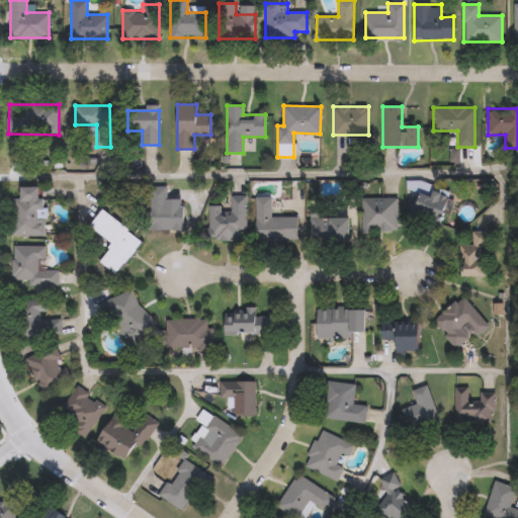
[(149,230),(149,186),(166,186),(166,200),(183,200),(183,230),(149,230)]
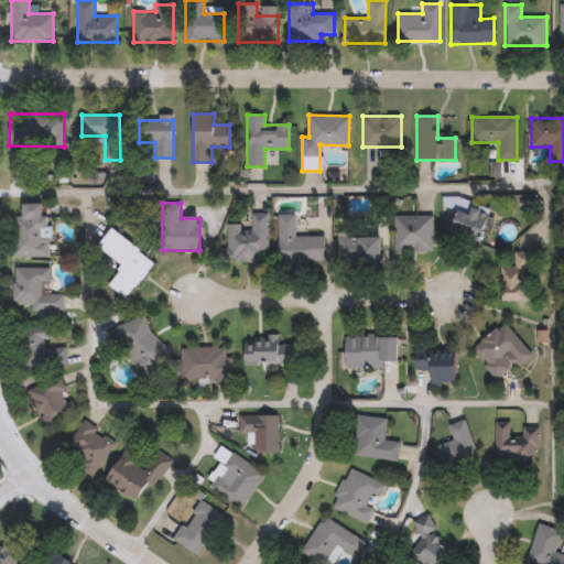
[(47,215),(47,257),(13,257),(13,215),(21,215),(21,204),(43,204),(43,215),(47,215)]
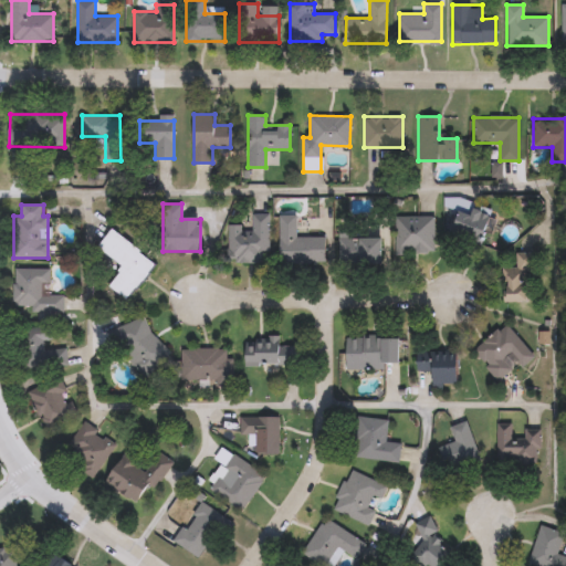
[(485,242),(454,240),(457,209),(488,211),(485,242)]
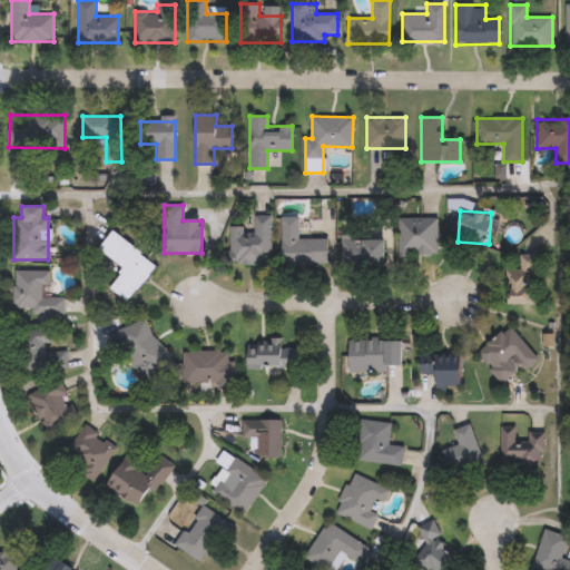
[(271,215),(271,264),(228,264),(229,227),(253,227),(254,215),(271,215)]
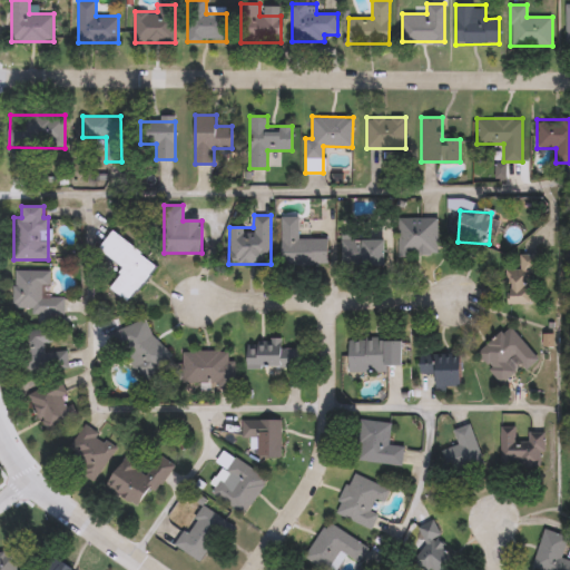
[(281,216),(298,216),(298,239),(326,238),(327,264),(282,265),(281,216)]
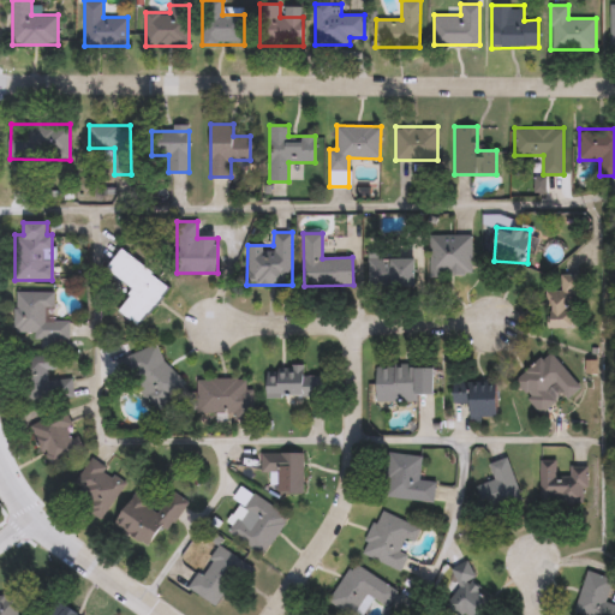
[(471,275),(430,275),(430,234),(471,234),(471,275)]
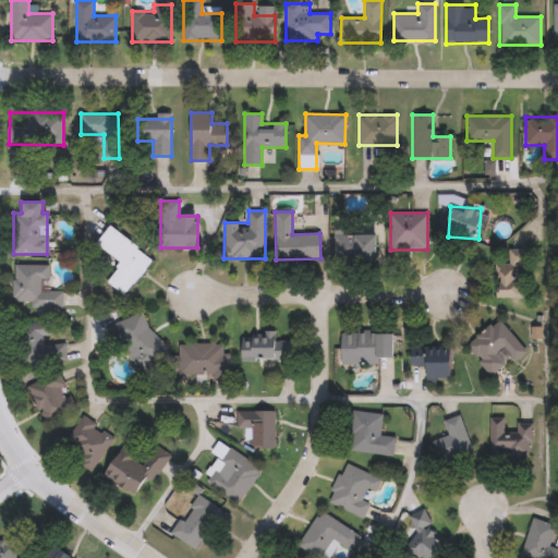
[(122,263),(96,243),(109,226),(154,259),(125,295),(107,281),(122,263)]
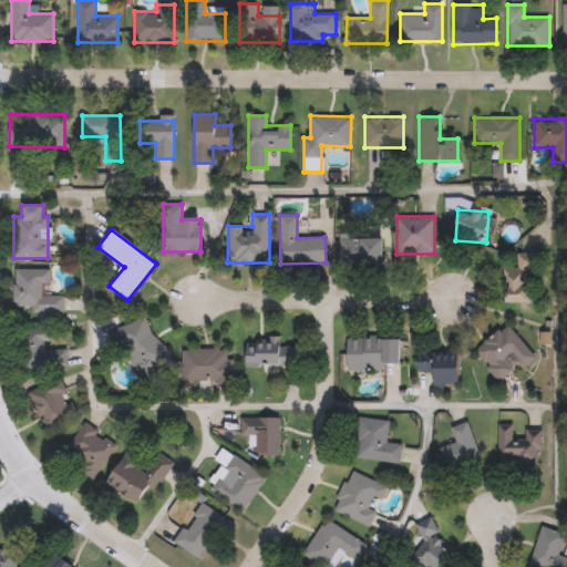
[(382,264),(340,264),(340,238),(382,238),(382,264)]
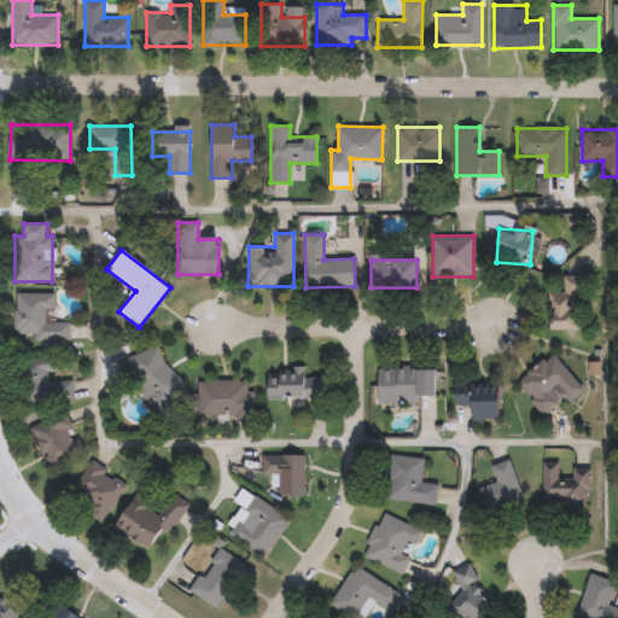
[(549,330),(549,290),(563,290),(563,275),(579,275),(579,330),(549,330)]
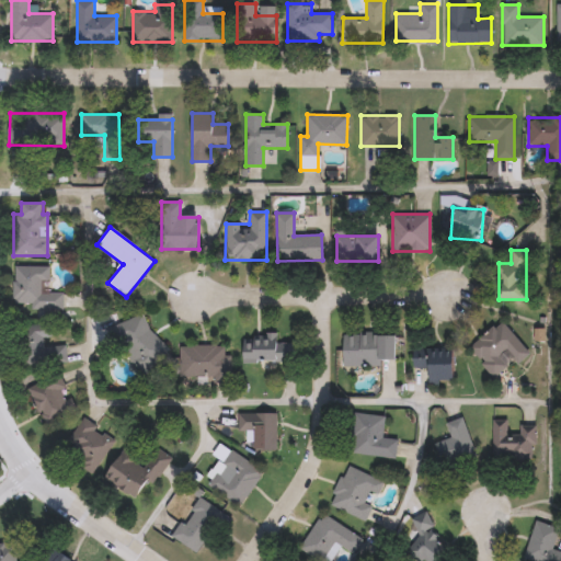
[(63,308),(13,307),(14,265),(47,265),(47,292),(63,292),(63,308)]
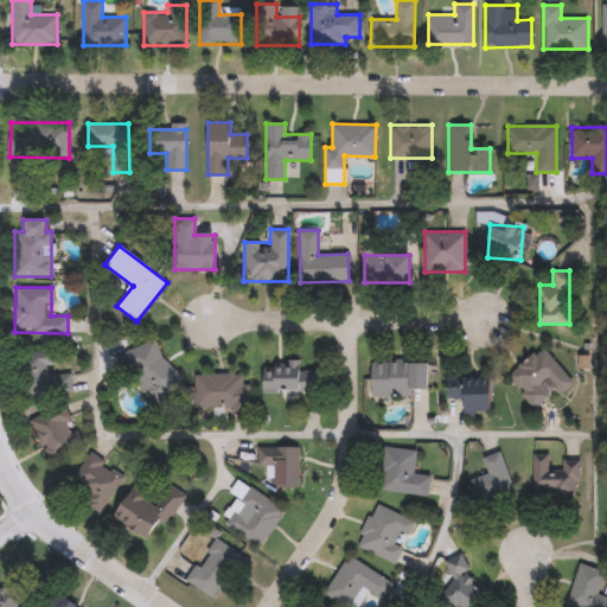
[(142,403),(123,352),(159,339),(177,390),(142,403)]
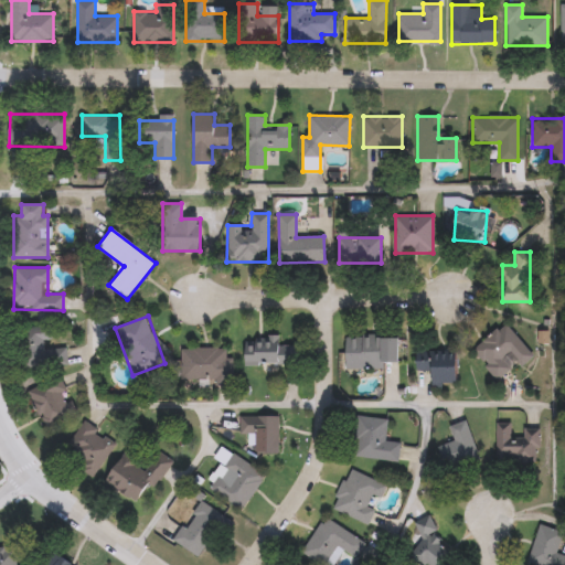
[(472,349),(505,322),(533,355),(520,366),(511,355),(505,360),(513,369),(498,381),(472,349)]
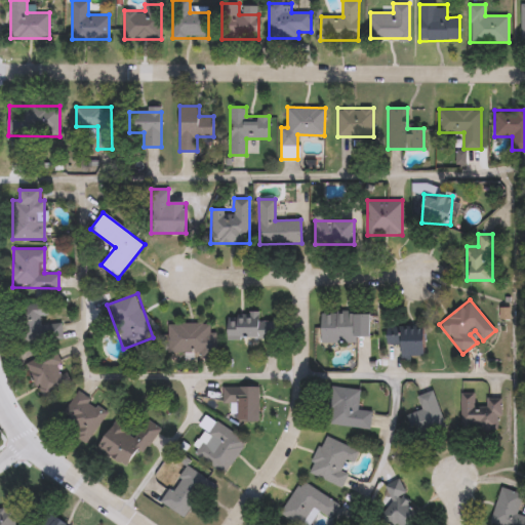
[(21,304),(45,304),(46,322),(62,321),(62,338),(22,339),(21,304)]
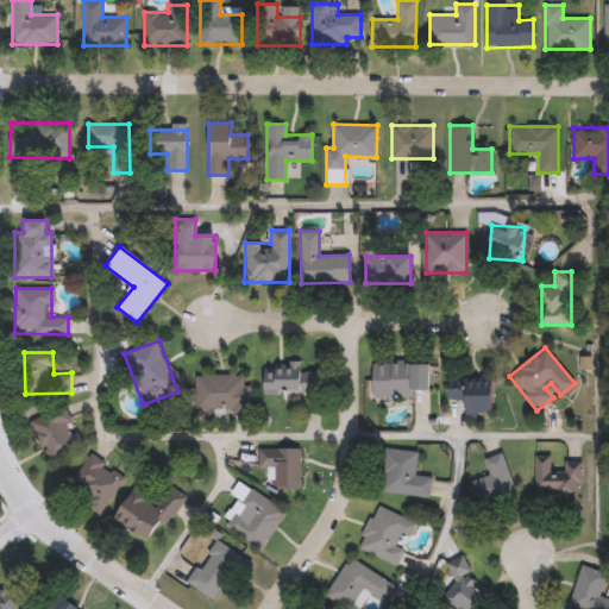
[(371,397),(371,362),(429,362),(429,391),(414,391),(414,397),(371,397)]
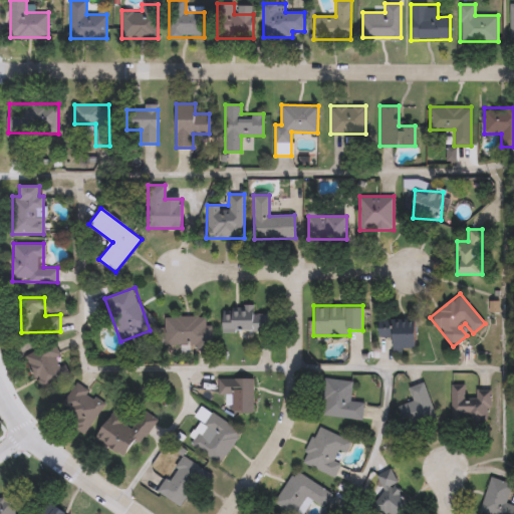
[(223,331),(223,307),(255,307),(255,311),(270,310),(270,331),(223,331)]
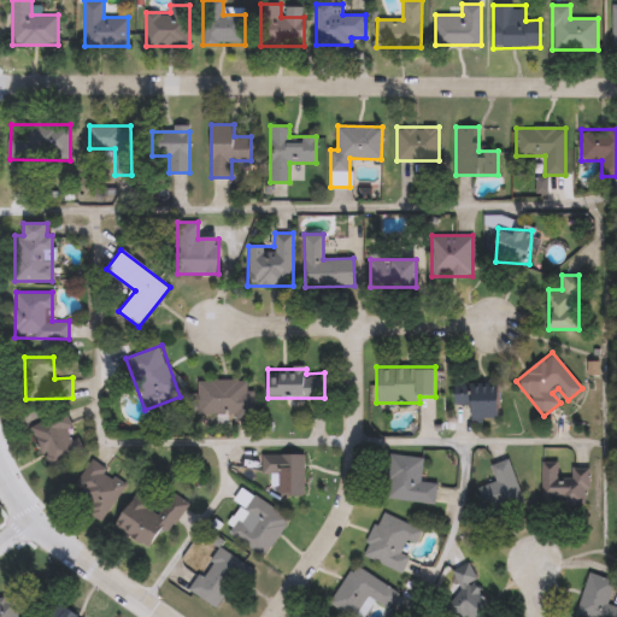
[(198,380),(253,380),(253,419),(234,419),(234,413),(198,413),(198,380)]
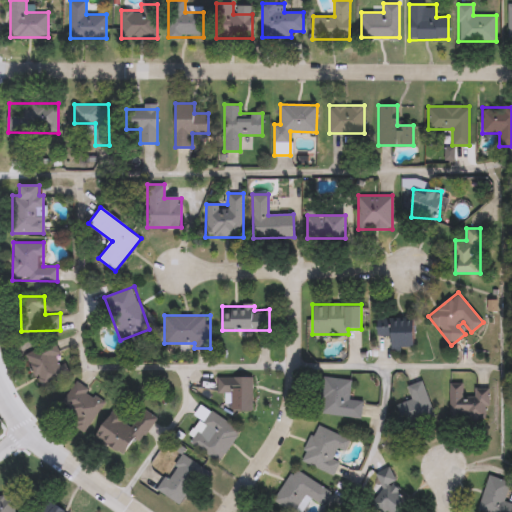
[(391,335),(377,335),(377,320),(413,319),(413,347),(391,347),(391,335)]
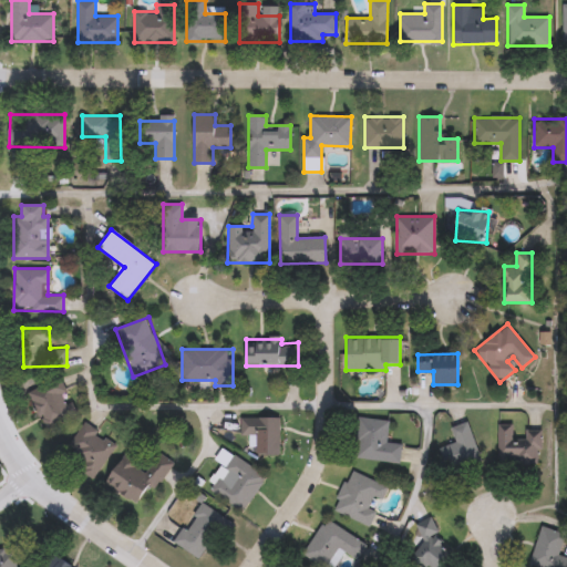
[(44,429),(30,391),(61,380),(75,416),(44,429)]
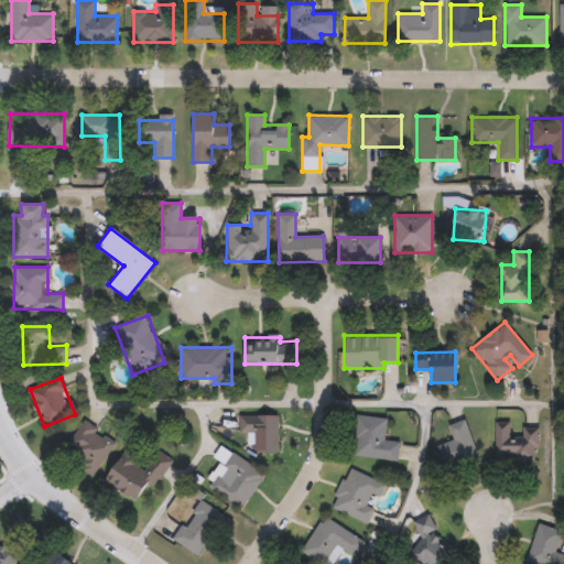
[(397,461),(351,455),(357,414),(387,419),(384,440),(399,442),(397,461)]
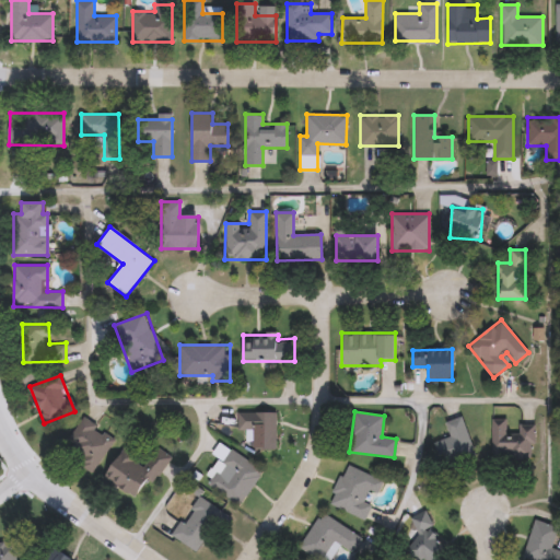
[(276,412),(276,450),(255,450),(255,429),(237,429),(237,412),(276,412)]
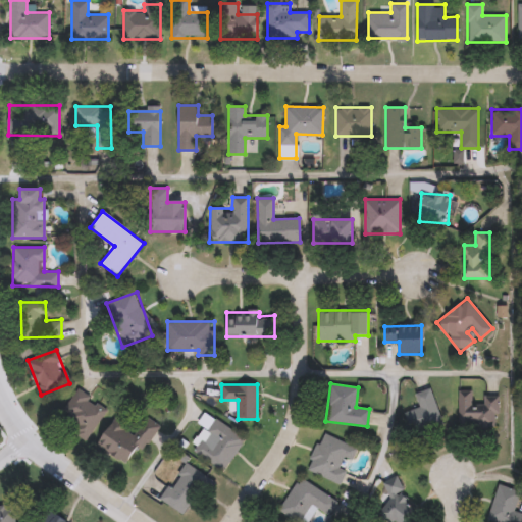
[(107,409),(86,441),(69,430),(74,423),(60,414),(76,388),(107,409)]
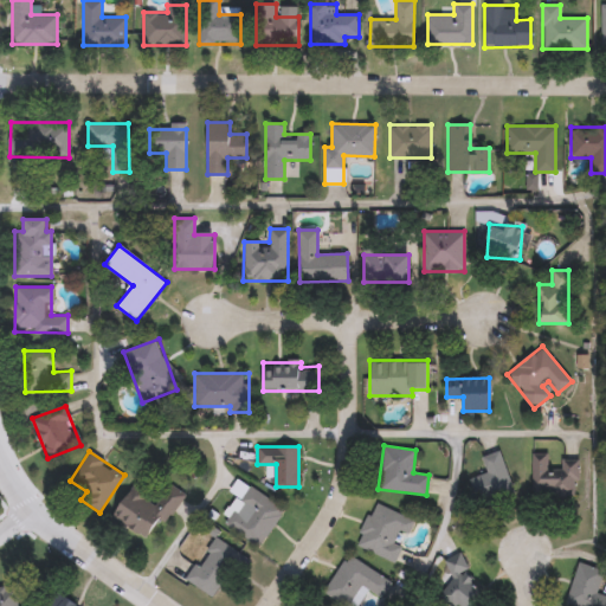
[(483,456),(502,451),(514,495),(477,504),(470,478),(487,474),(483,456)]
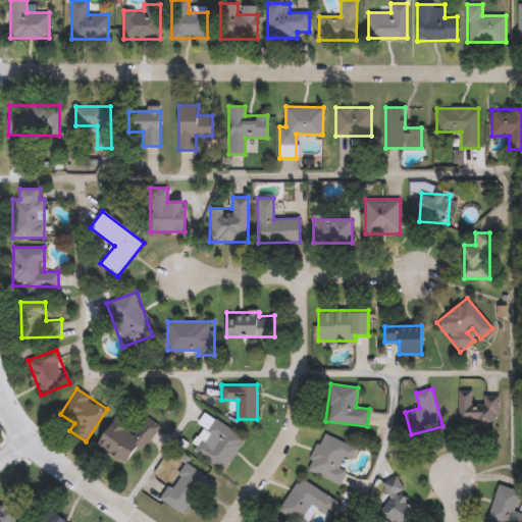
[(459,389),(473,390),(473,401),(481,401),(482,396),(498,397),(498,426),(458,426),(459,389)]
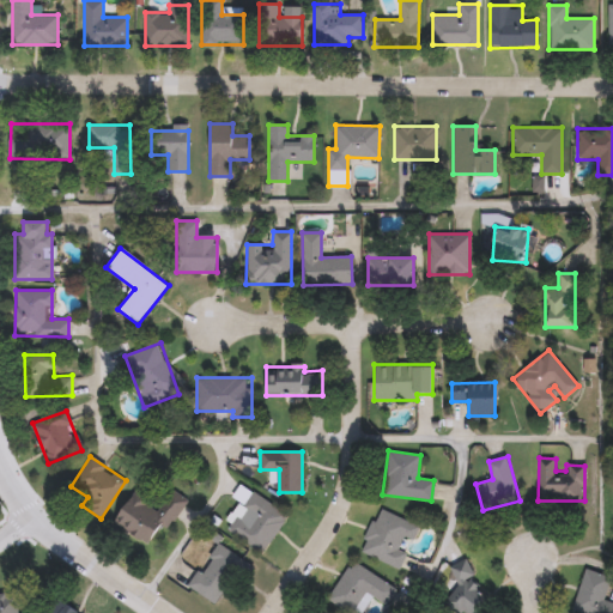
[(262,553),(224,529),(241,502),(232,497),(240,485),(287,514),(262,553)]
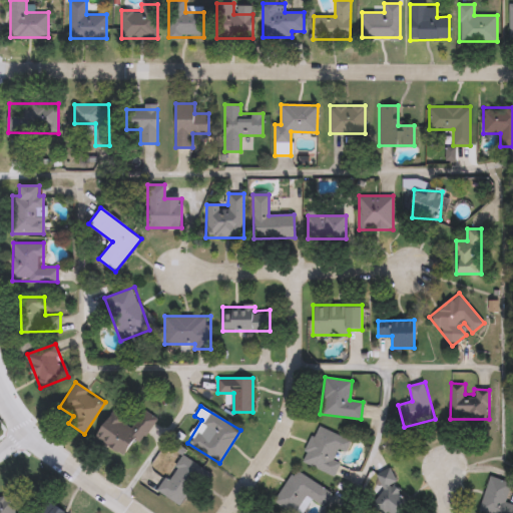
[(113,410),(131,423),(142,408),(155,418),(126,458),(95,436),(113,410)]
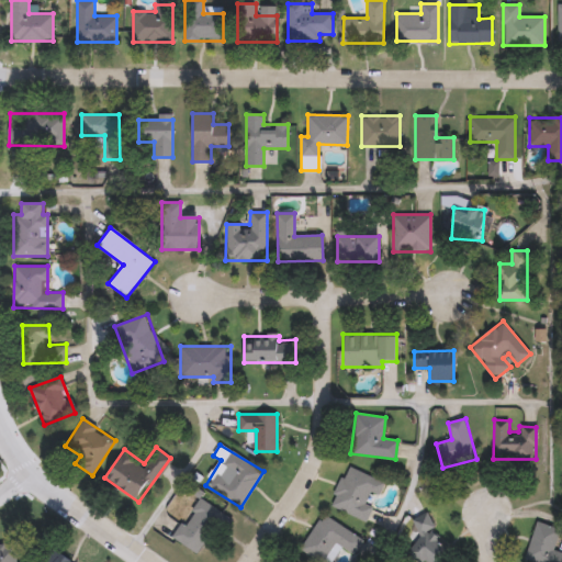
[(329,505),(347,465),(385,482),(379,496),(370,493),(366,504),(372,506),(367,521),(329,505)]
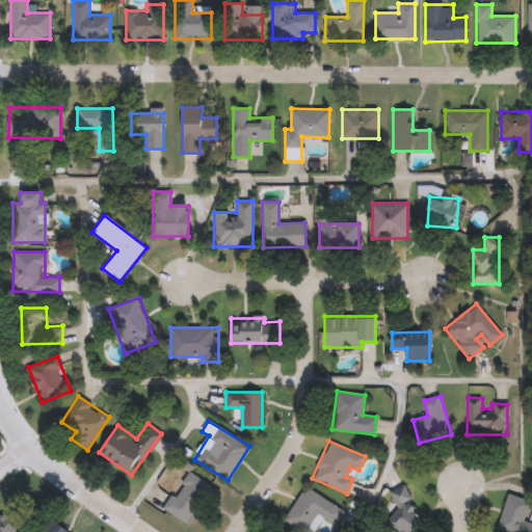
[(213,490),(185,523),(164,505),(191,473),(213,490)]
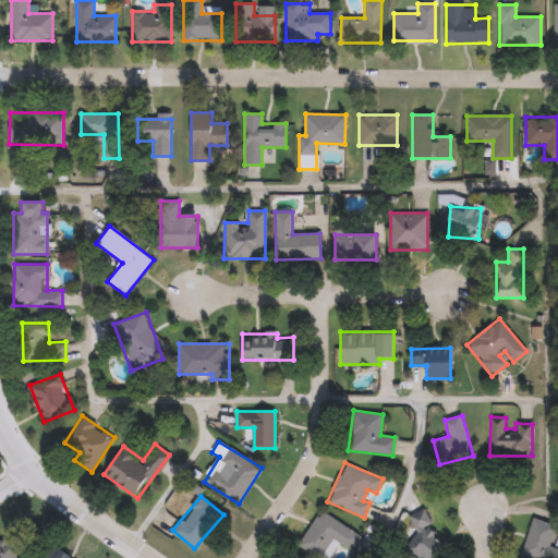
[(324,557),(319,557),(299,544),(320,510),(361,536),(351,552),(335,542),(324,557)]
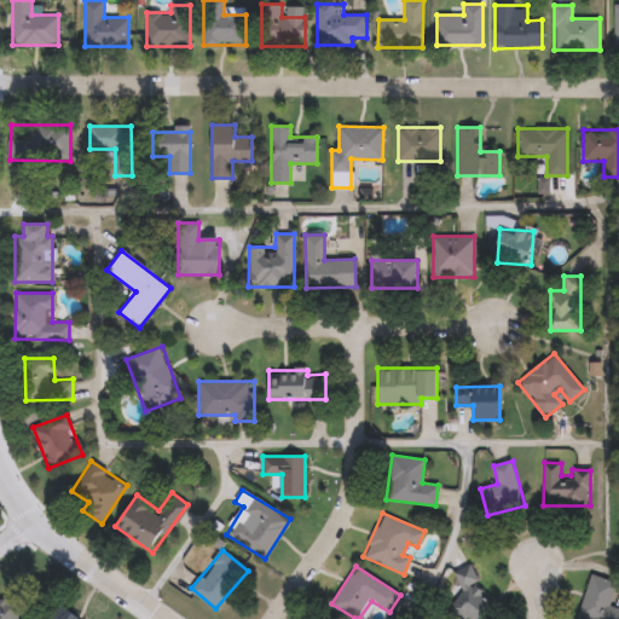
[(470,618),(468,612),(456,618),(447,602),(464,594),(455,576),(469,568),(497,618),(470,618)]
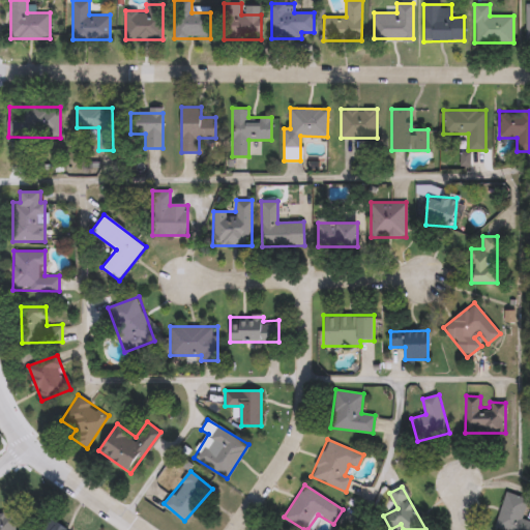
[(525,527),(499,527),(499,495),(525,495),(525,527)]
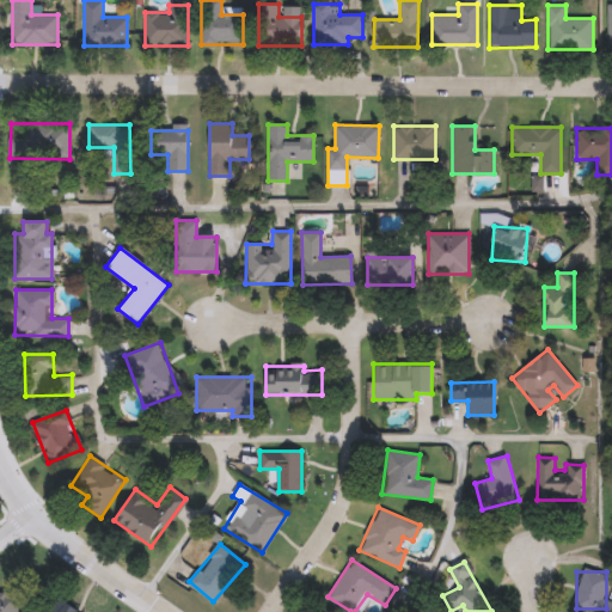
[(0,611),(0,594),(19,594),(19,611),(0,611)]
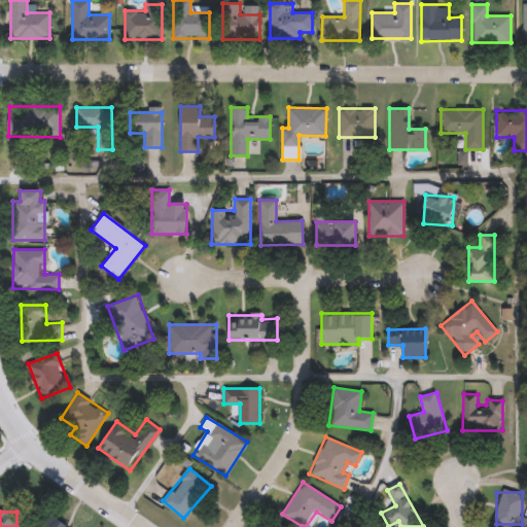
[(42,526),(56,515),(66,526),(42,526)]
